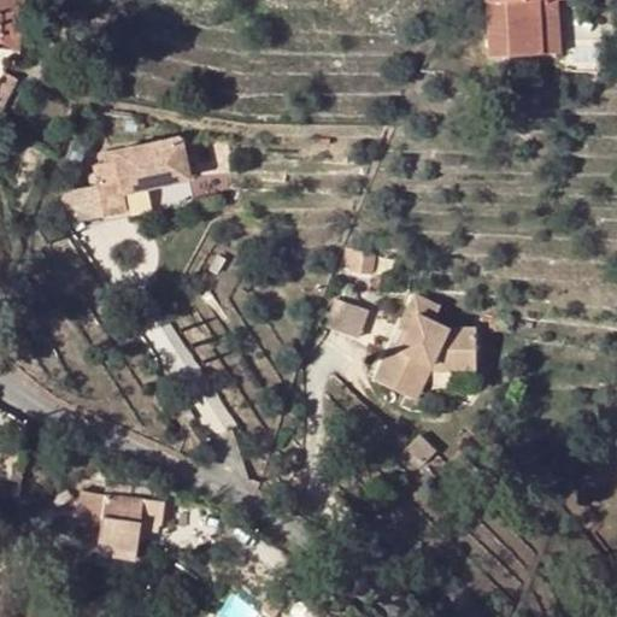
[(21,0),(0,0),(0,23),(1,11),(19,12),(21,0)]
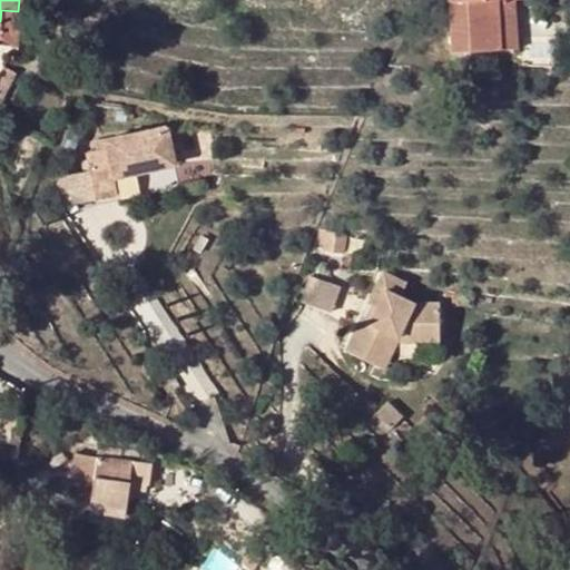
[(500,2),(516,1),(522,0),(451,0),(455,55),(503,51),(500,2)]
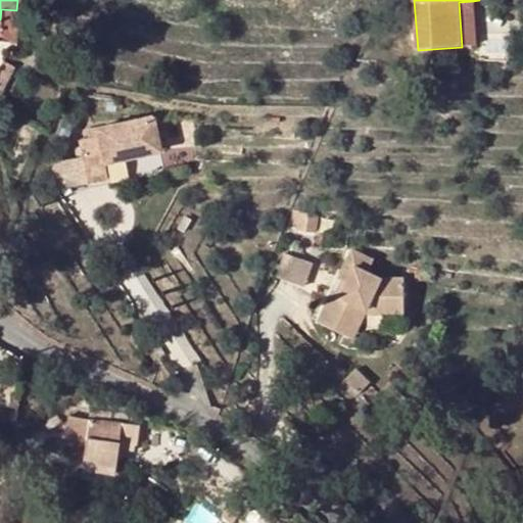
[(459,2),(462,47),(477,46),(473,1),(459,2)]
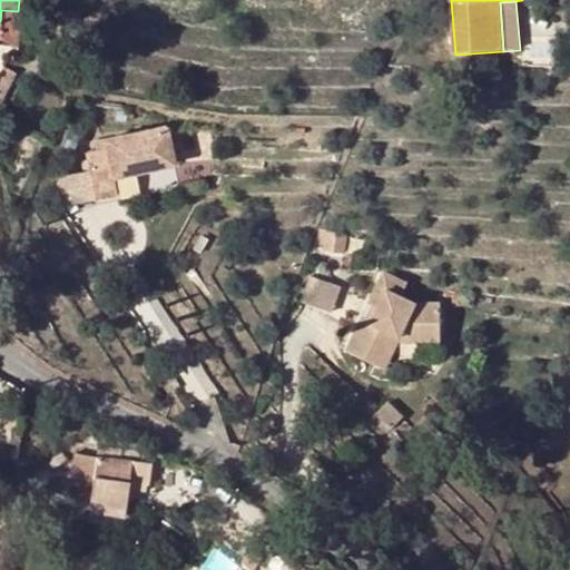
[(0,45),(16,47),(18,11),(1,10),(0,21),(0,45)]
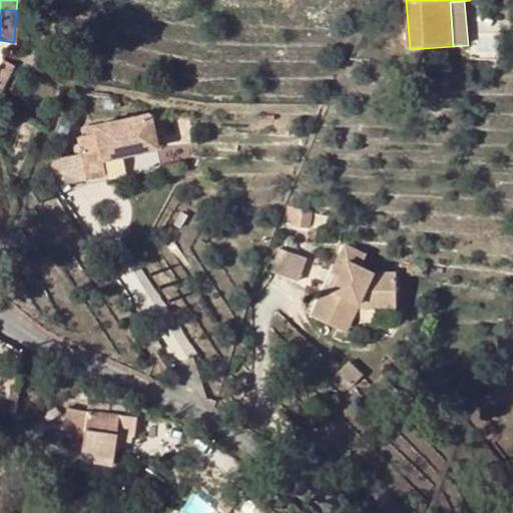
[(152,112),(97,122),(99,134),(80,138),(83,153),(88,176),(107,173),(104,158),(159,146),(152,112)]
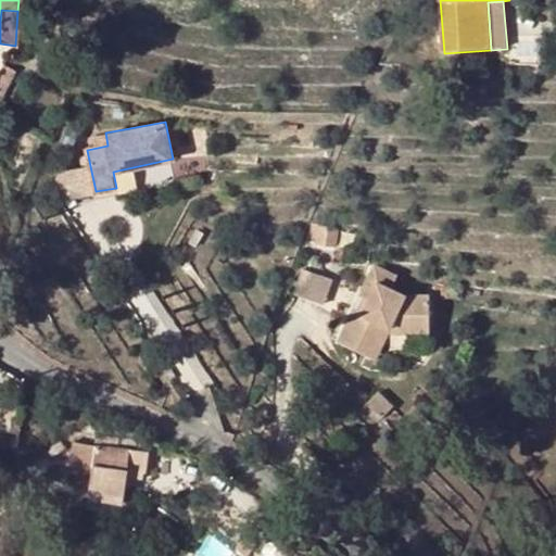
[(96,191),(90,166),(62,172),(53,188),(60,199),(96,191)]
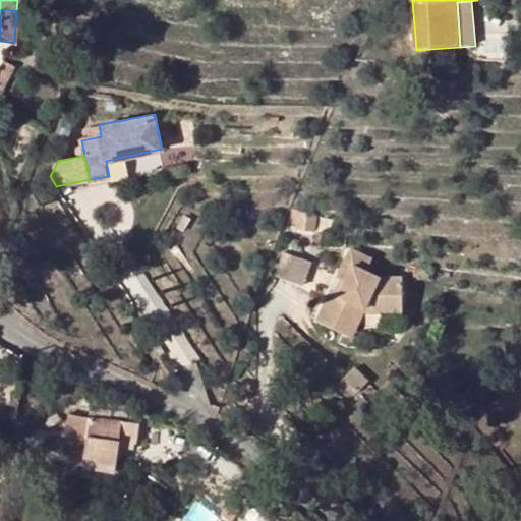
[(316,233),(319,216),(297,213),(295,225),(294,231),(316,233)]
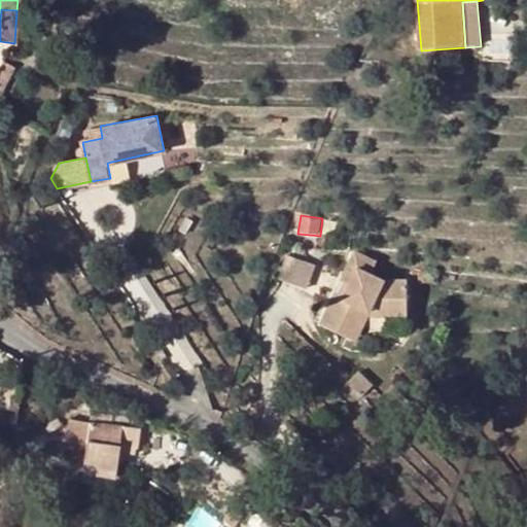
[(357,251),(342,280),(351,285),(345,299),(336,295),(322,324),(351,339),(360,318),(367,322),(372,314),(377,304),(409,305),(409,281),(393,280),(388,280),(373,274),(379,260),(357,251)]
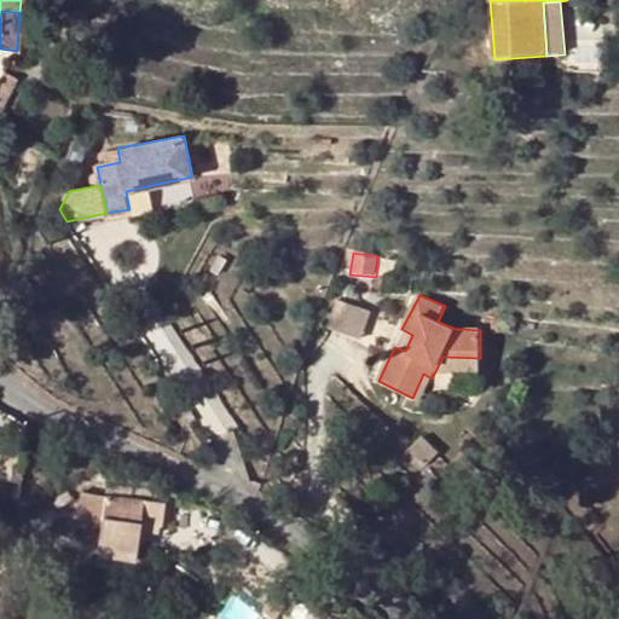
[(368,314),(337,302),(327,330),(358,343),(368,314)]
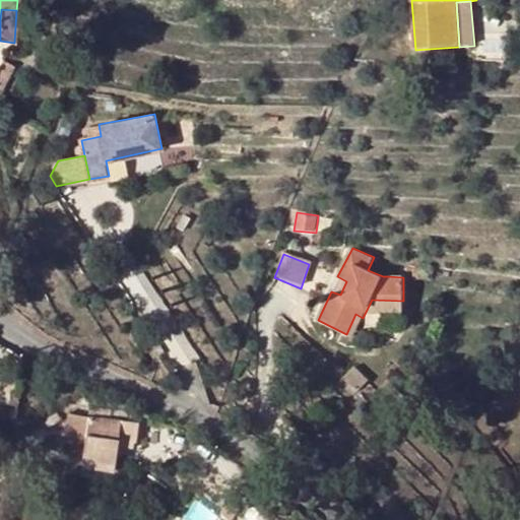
[(346,281),(337,276),(331,291),(340,295),(346,281)]
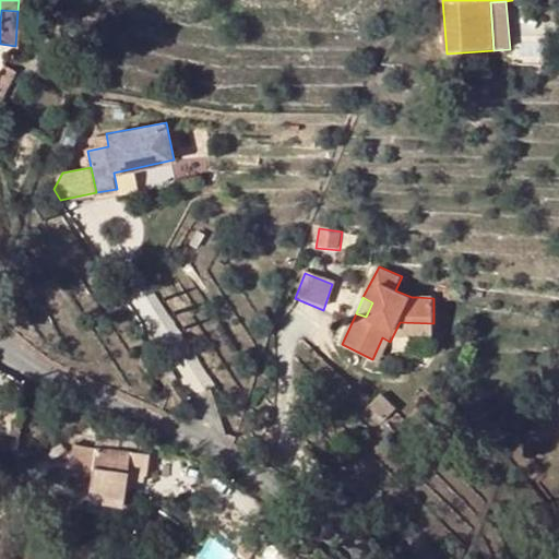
[(400,322),(394,333),(433,334),(433,323),(400,322)]
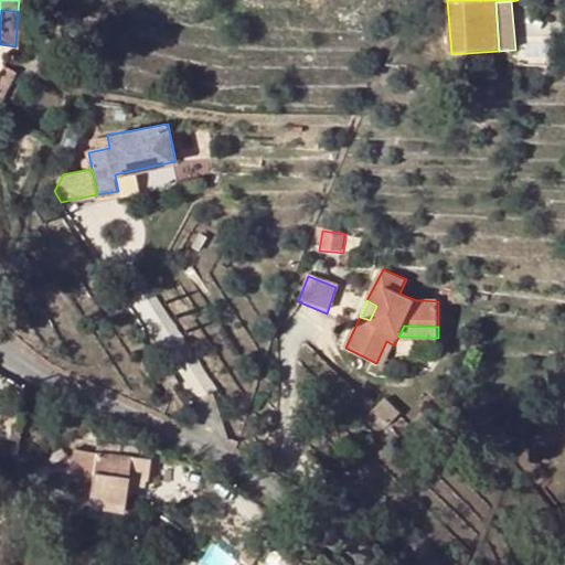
[(384,368),(394,345),(386,341),(376,363),(384,368)]
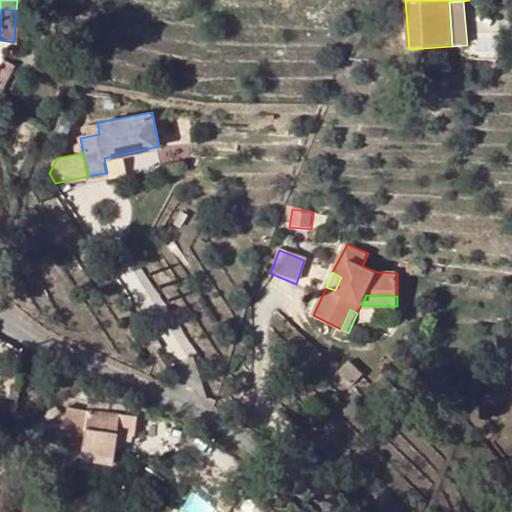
[(116,436),(133,438),(136,438),(137,417),(109,414),(110,406),(88,404),(82,458),(95,459),(95,465),(113,466),(115,443),(116,436)]
